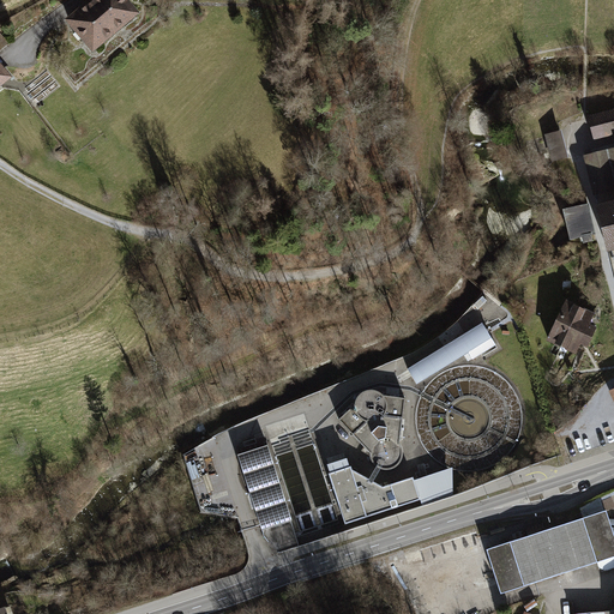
[(126,0),(90,0),(65,22),(92,54),(139,14),(126,0)]
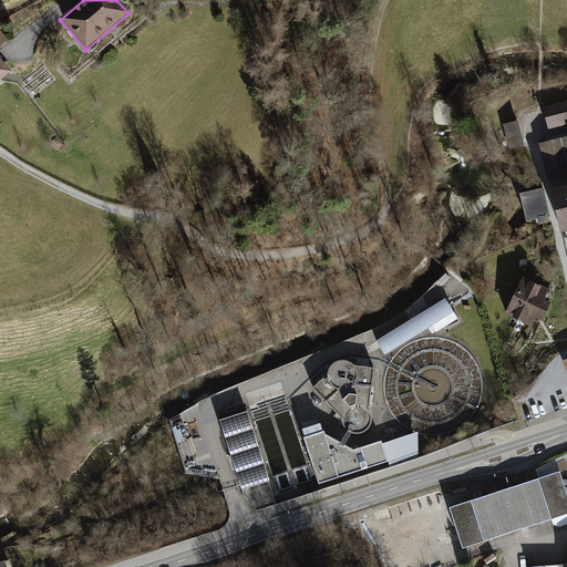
[(0,59),(0,80),(11,72),(0,59)]
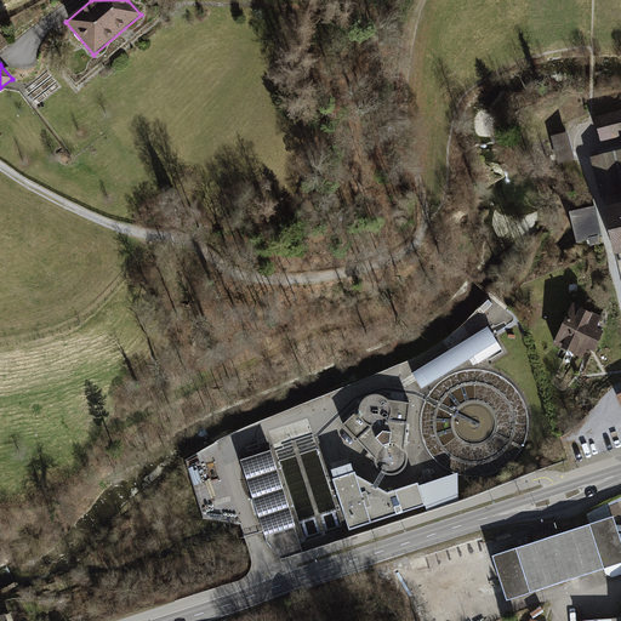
[(620,110),(593,118),(599,142),(620,135),(620,110)]
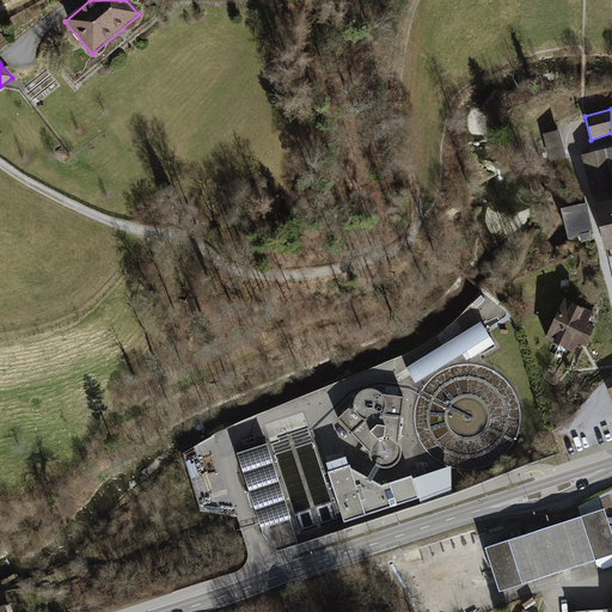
[(560,129),(543,134),(550,160),(567,155),(560,129)]
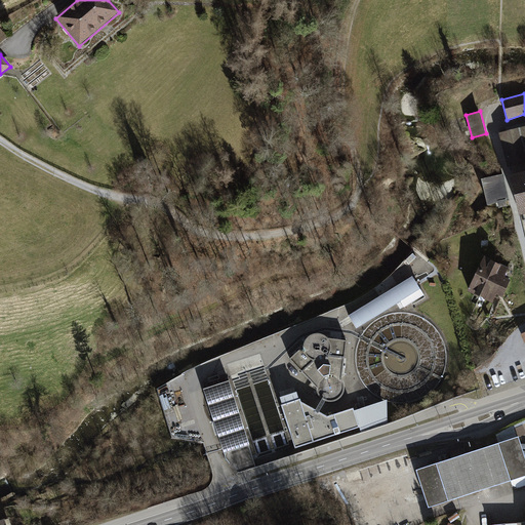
[(524,127),(499,133),(520,215),(524,213),(524,127)]
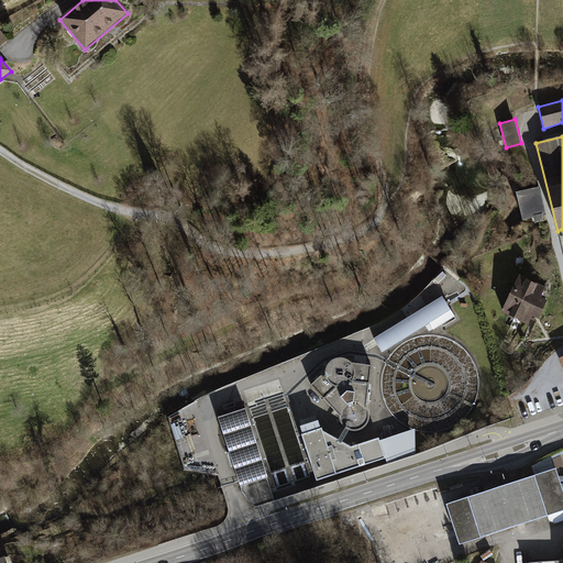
[(540,187),(516,194),(523,221),(532,219),(533,224),(544,222),(542,216),(547,214),(540,187)]
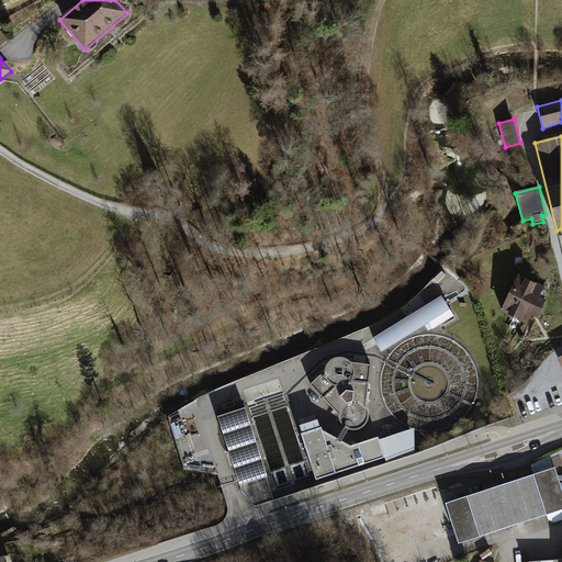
[(543,287),(518,276),(502,313),(527,324),(530,316),(530,315),(538,318),(547,300),(539,296),(543,287)]
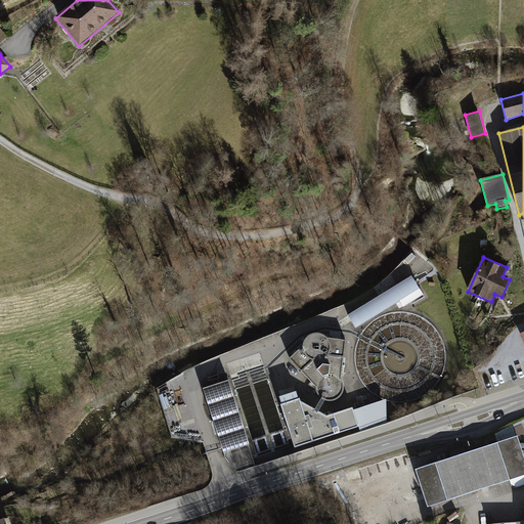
[(408,277),(346,315),(354,330),(417,292),(408,277)]
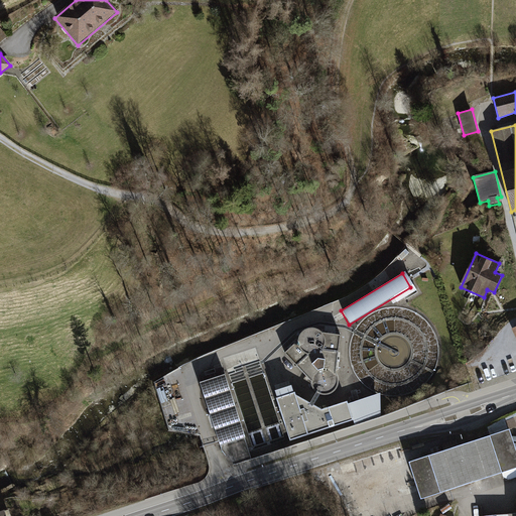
[(337,375),(336,373),(341,335),(321,333),(317,330),(311,328),(306,330),(303,332),(302,333),(301,333),(299,338),(299,341),(285,353),(311,381),(313,387),(315,391),(316,391),(316,392),(323,394),(328,394),(329,394),(330,393),(334,391),(337,387),(338,387),(338,385),(339,381),(337,375)]
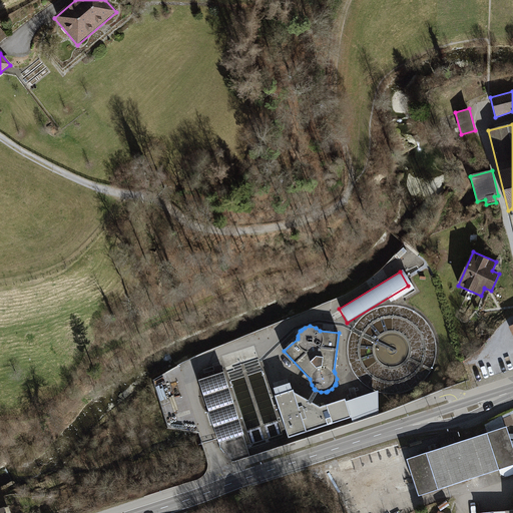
[(293,391),(276,397),(290,439),(351,418),(346,400),(320,408),(293,391)]
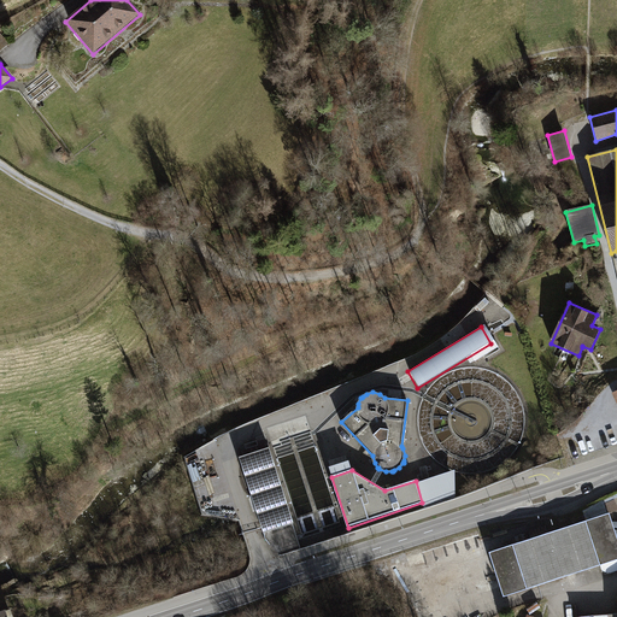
[(583,511),(587,523),(607,516),(603,500),(583,511)]
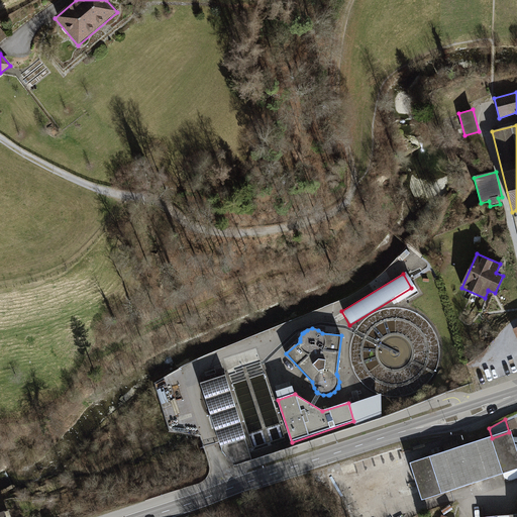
[(492,438),(411,464),(423,501),(516,470),(516,450),(511,432),(509,432),(492,438)]
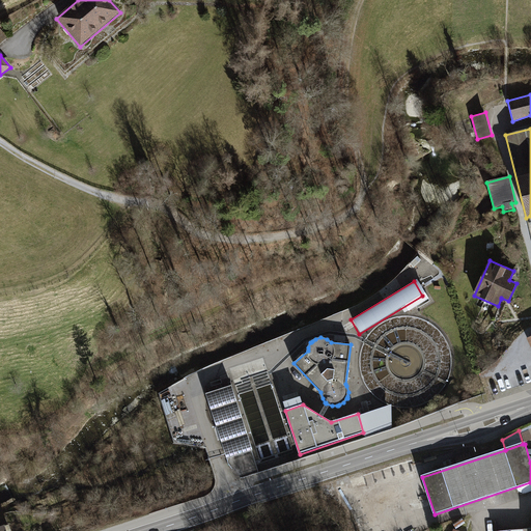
[(421,462),(410,465),(413,474),(423,471),(421,462)]
